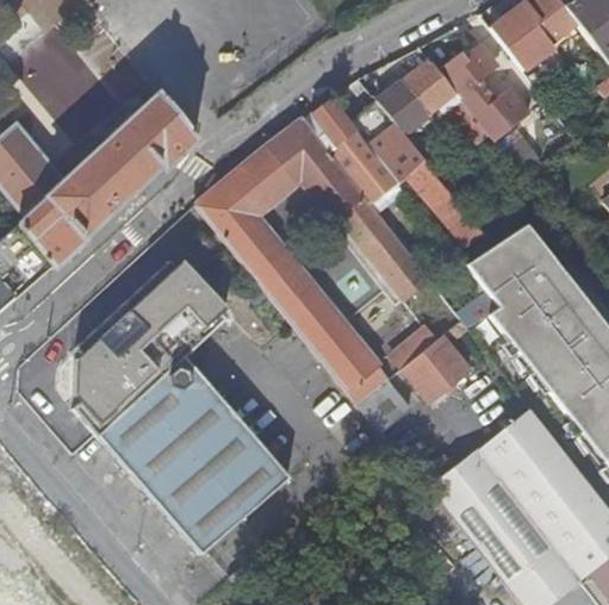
[(522,0),(491,25),(523,68),(552,45),(550,41),(576,20),(564,4),(560,0),(522,0)]
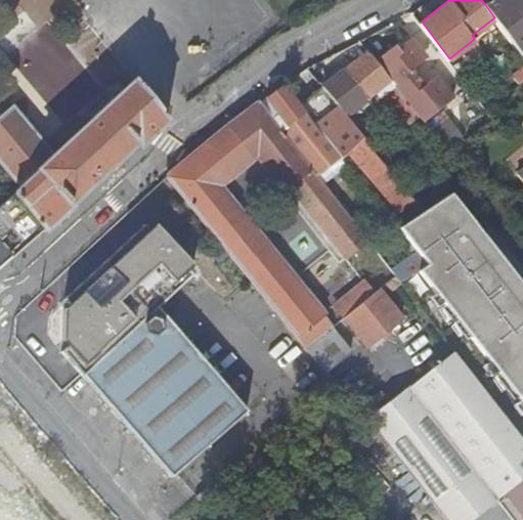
[(488,0),(484,3),(494,17),(522,53),(522,2),(521,0),(488,0)]
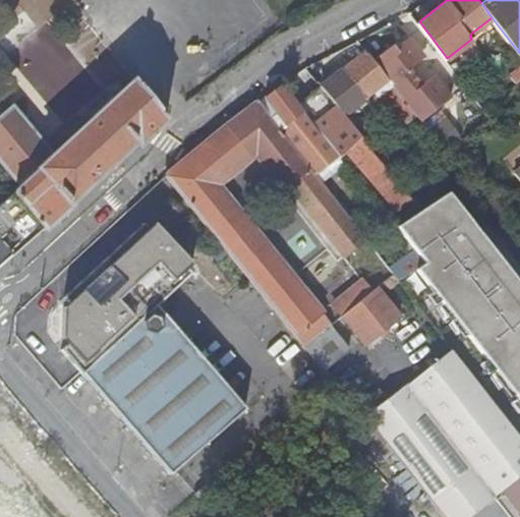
[(410,33),(398,41),(414,61),(417,59),(423,49),(410,33)]
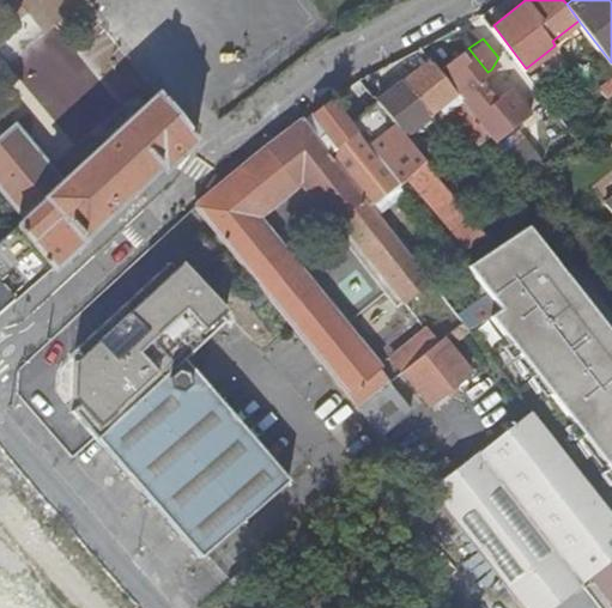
[(453,59),(440,67),(491,133),(496,139),(523,117),(502,91),(500,95),(494,98),(482,84),(476,89),(472,84),(484,76),(488,72),(468,48),(459,54),(461,59),(455,62),(453,59)]
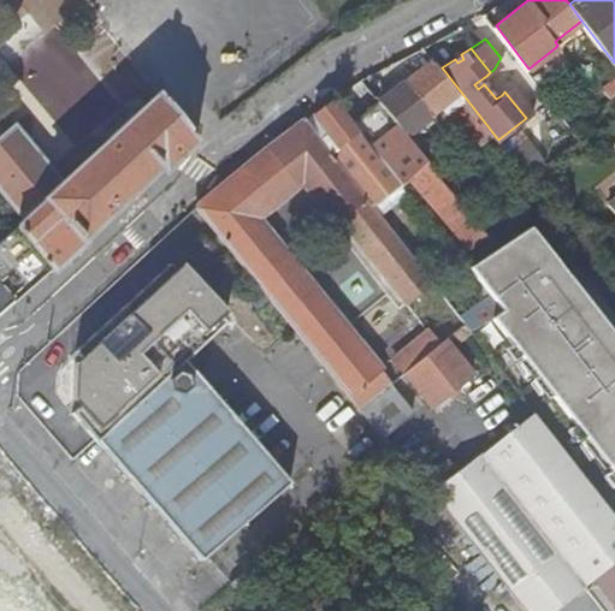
[(380,98),(407,130),(439,106),(474,149),(494,134),(442,67),(433,57),(380,98)]
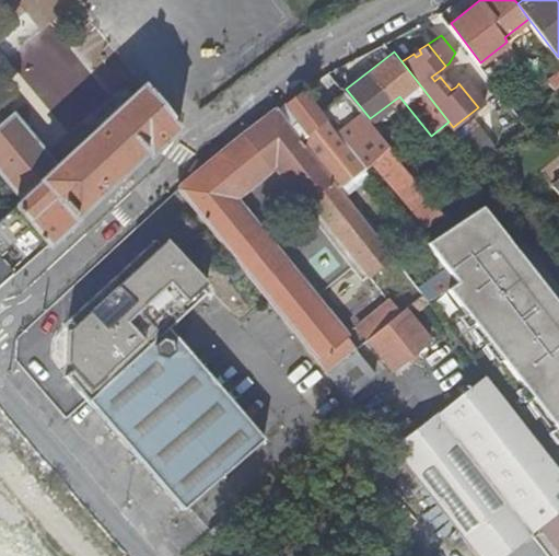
[(501,89),(485,67),(469,79),(487,100),(501,89)]
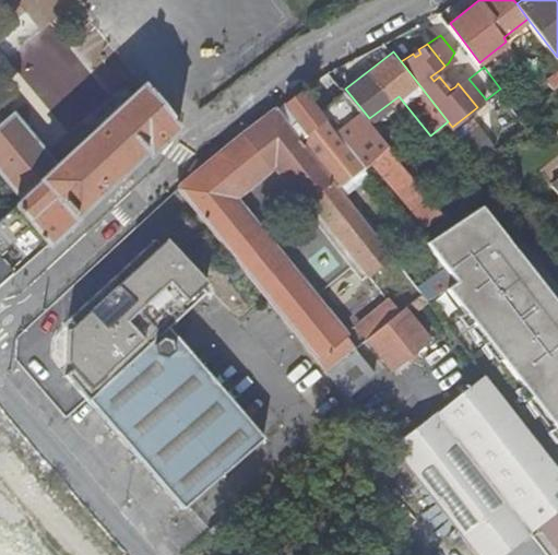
[(557,67),(546,77),(555,87),(557,85),(557,67)]
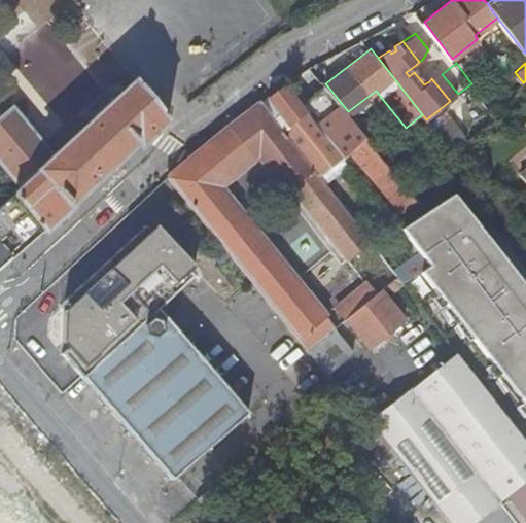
[(424,84),(429,81),(416,65),(406,72),(409,76),(414,72),(424,84)]
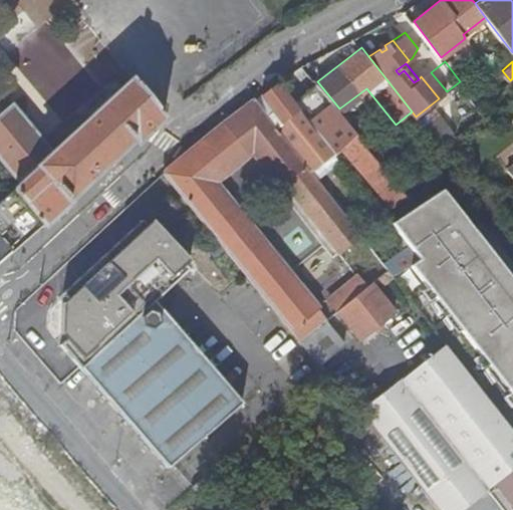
[(430,70),(421,76),(439,98),(447,91),(431,72),(430,70)]
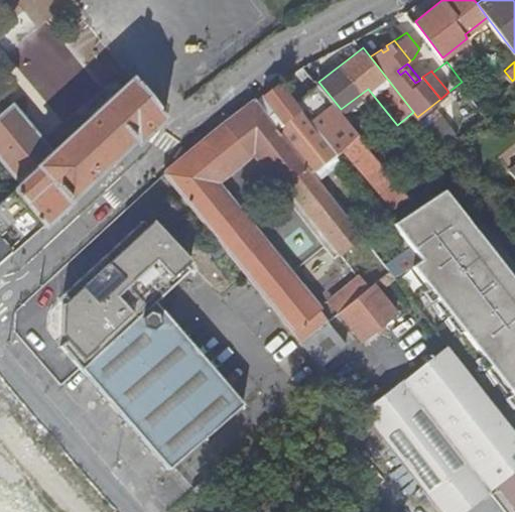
[(21,181),(15,187),(44,224),(46,226),(75,200),(72,197),(76,193),(81,187),(134,138),(138,141),(166,115),(135,77),(54,150),(13,101),(10,103),(0,111),(0,154),(18,177),(21,181)]
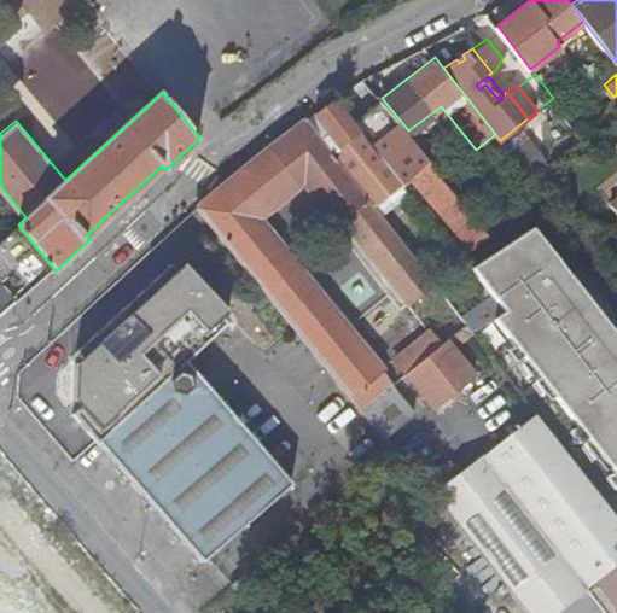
[(393,169),(337,99),(319,115),(333,135),(345,149),(347,149),(368,174),(365,176),(385,203),(406,185),(393,169)]
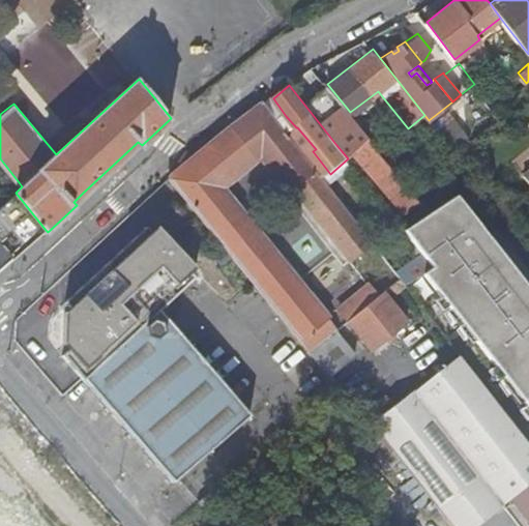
[(0,98),(0,114),(10,106),(2,97),(0,98)]
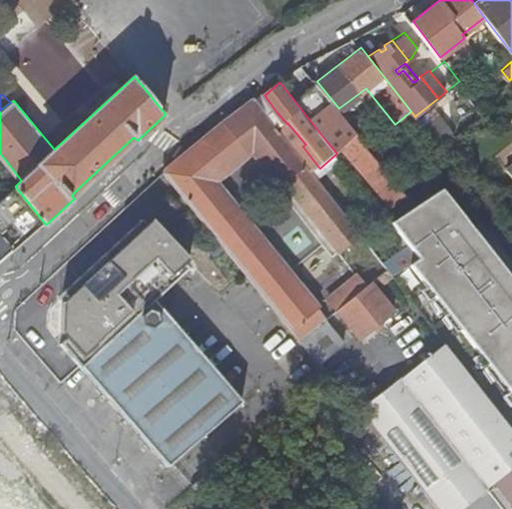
[(322,225),(344,209),(323,183),(315,172),(271,116),(256,97),(226,119),(164,170),(301,338),(326,318),(328,316),(216,178),(253,149),(280,182),(285,178),(322,225)]
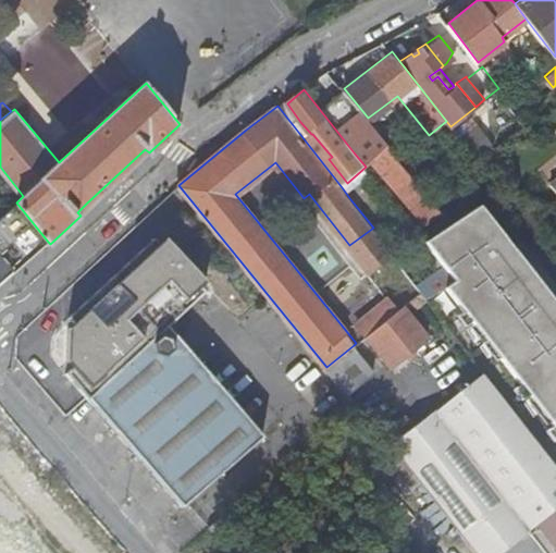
[(311,134),(300,122),(294,126),(342,187),(347,183),(329,159),(332,157),(312,134),(311,134)]
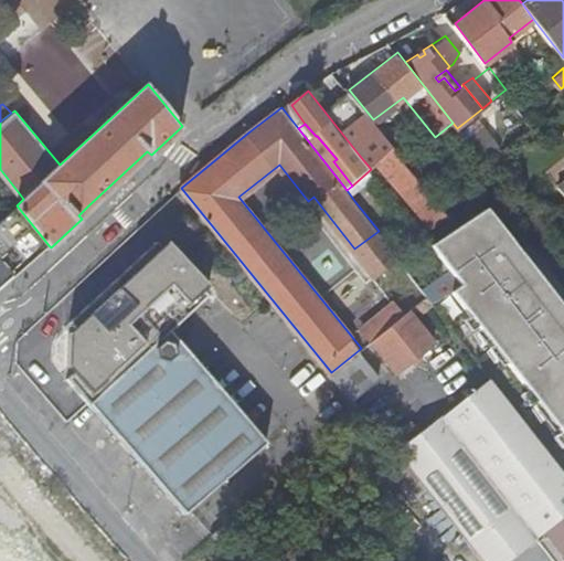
[(471,144),(483,160),(499,148),(486,131),(471,144)]
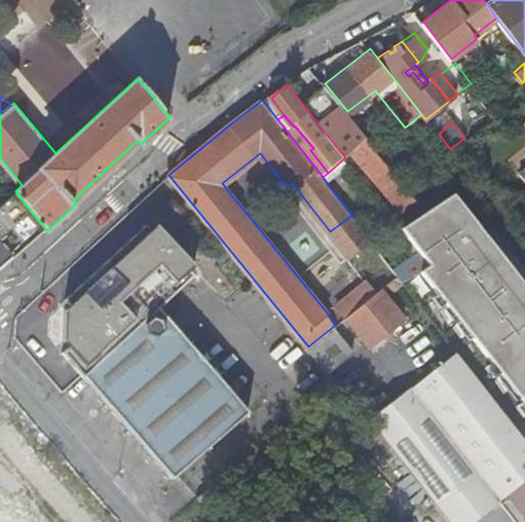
[(359,124),(334,144),(345,157),(355,150),(404,212),(419,200),(359,124)]
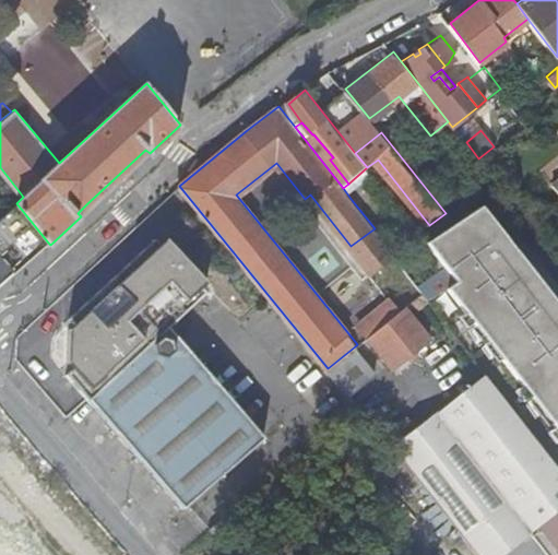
[(374,176),(367,167),(348,184),(354,191),(374,176)]
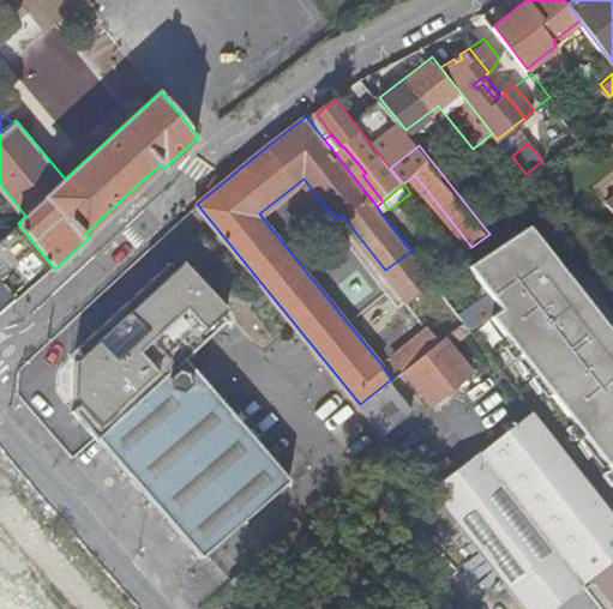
[(0,295),(7,305),(53,266),(18,223),(13,218),(0,202),(0,295)]
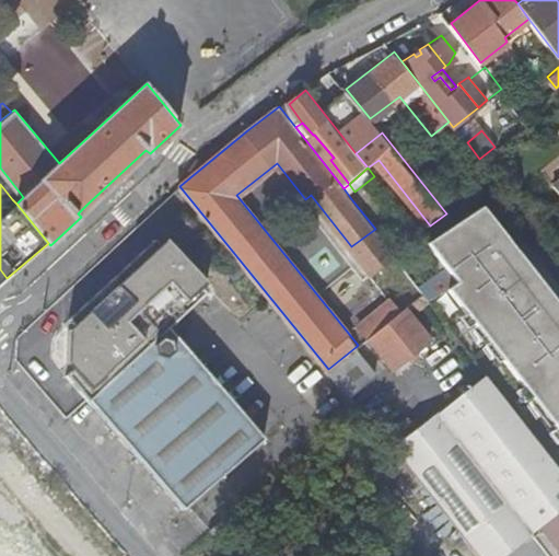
[(23,197),(20,193),(12,199),(16,204),(23,197)]
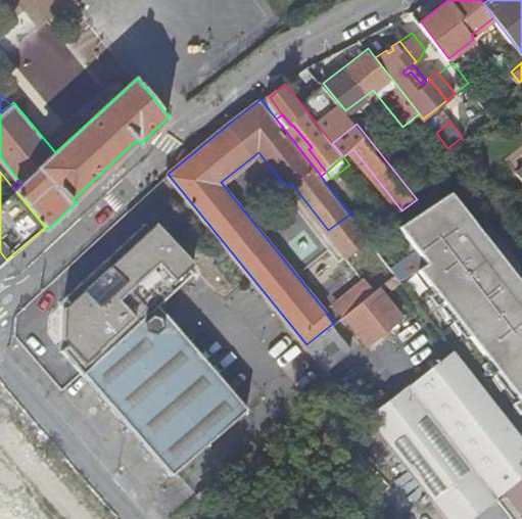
[(521,281),(451,190),(402,227),(427,258),(417,267),(521,400),(521,281)]
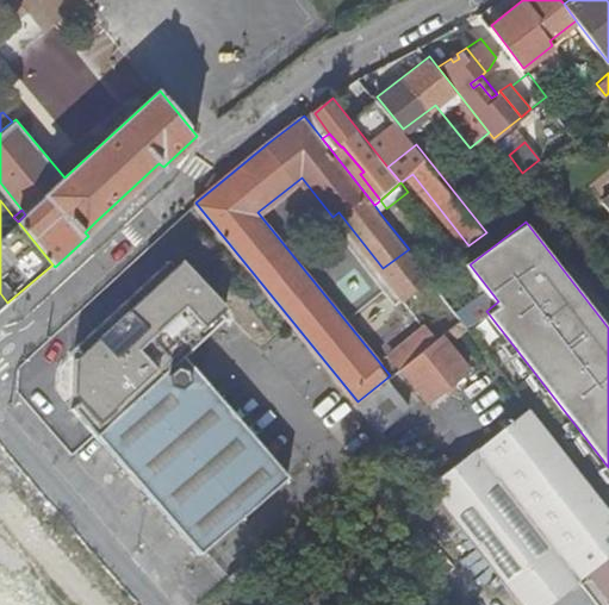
[(185,256),(179,261),(173,255),(78,342),(84,348),(78,354),(73,392),(79,399),(72,404),(200,550),(289,475),(184,353),(227,316),(222,310),(228,305),(185,256)]
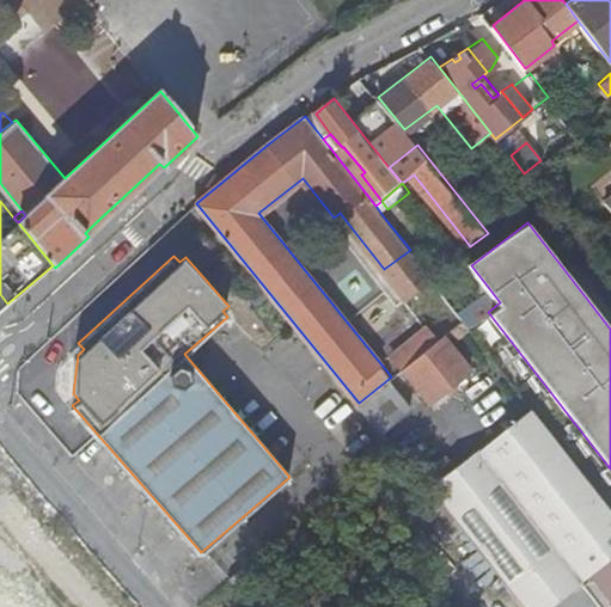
[(458,336),(470,326),(469,325),(464,318),(438,339),(403,367),(431,400),(471,367),(447,338),(454,332),(458,336)]
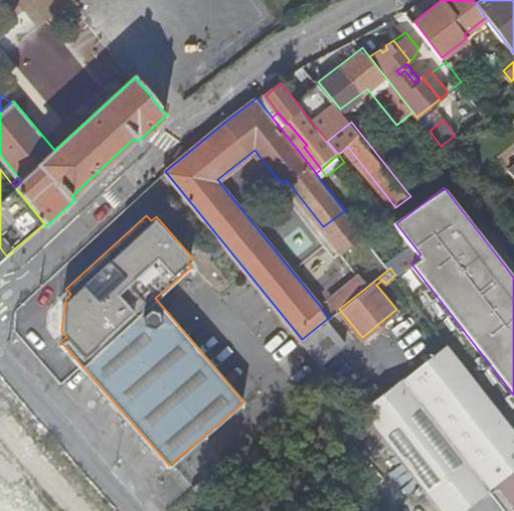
[(330,297),(339,309),(368,286),(358,274),(330,297)]
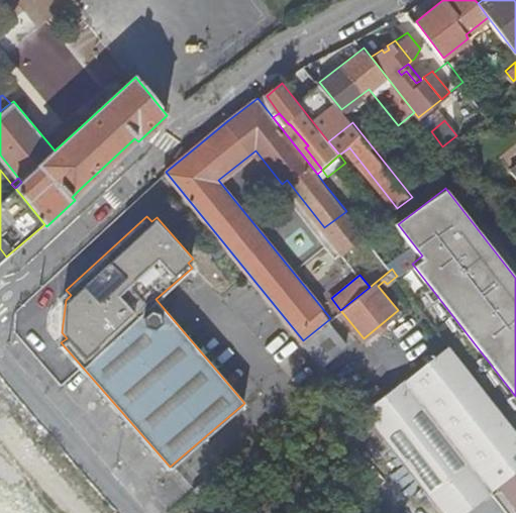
[(347,343),(328,320),(303,340),(322,365),(347,343)]
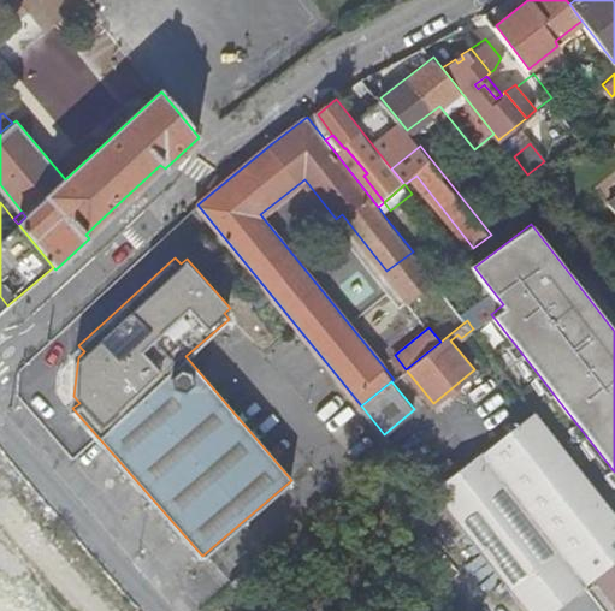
[(614,510),(537,411),(460,470),(436,491),(451,511),(459,521),(530,610),(547,610),(593,575),(614,558),(614,510)]
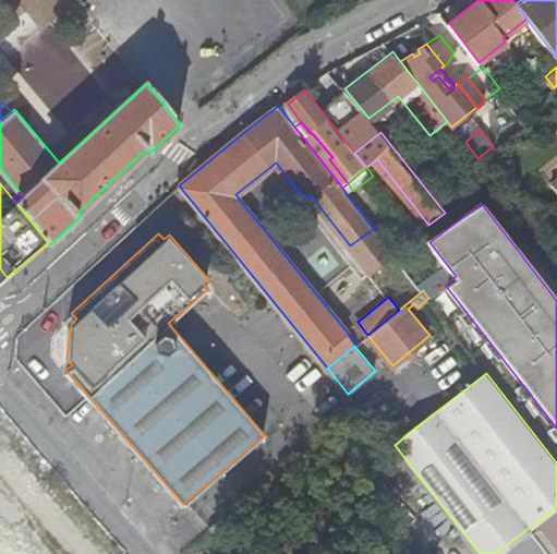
[(395,445),(416,426),(408,414),(385,433),(391,441),(395,445)]
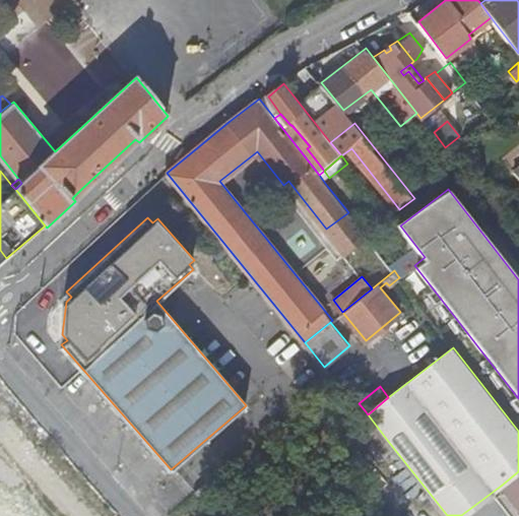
[(368,414),(365,410),(351,421),(368,441),(381,432),(368,414)]
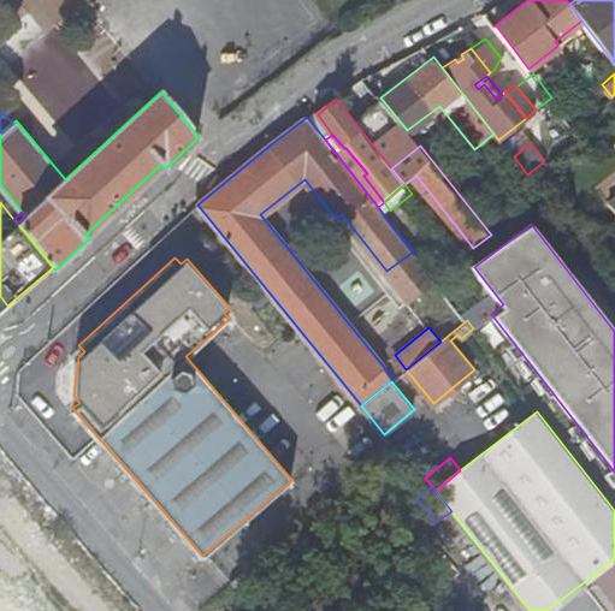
[(451,511),(436,522),(444,533),(459,521),(451,511)]
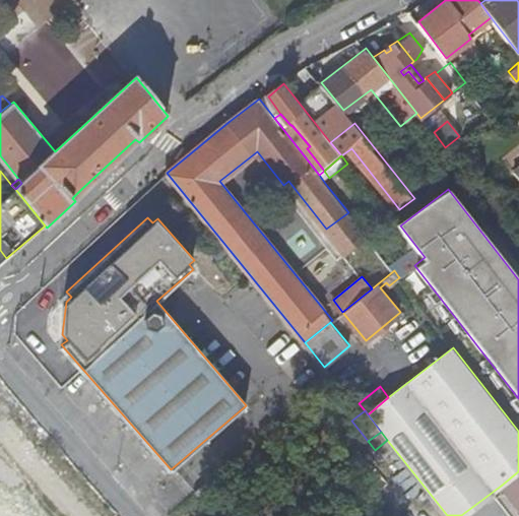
[(518,471),(501,486),(518,508),(518,471)]
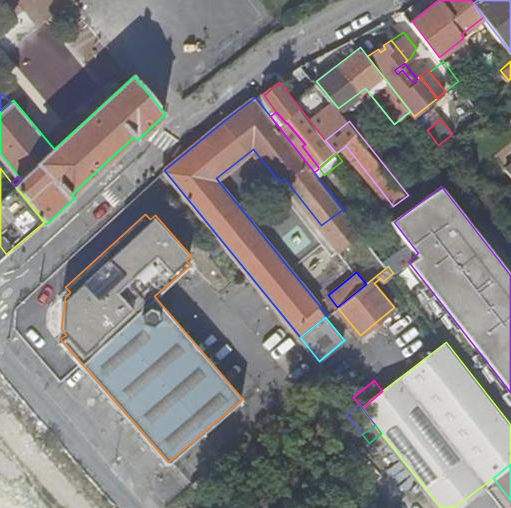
[(214,476),(208,468),(193,481),(200,488),(214,476)]
